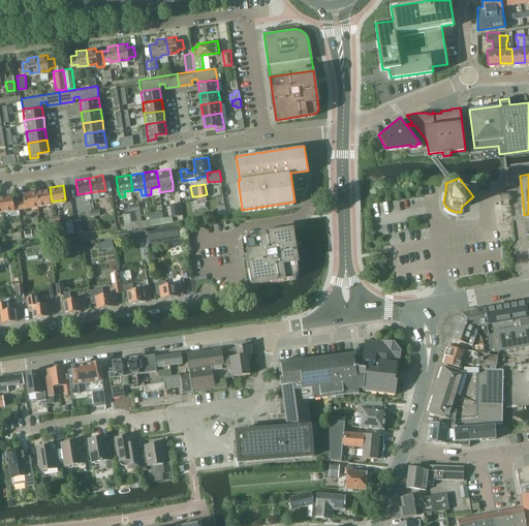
[(52,202),(50,187),(36,189),(38,204),(52,202)]
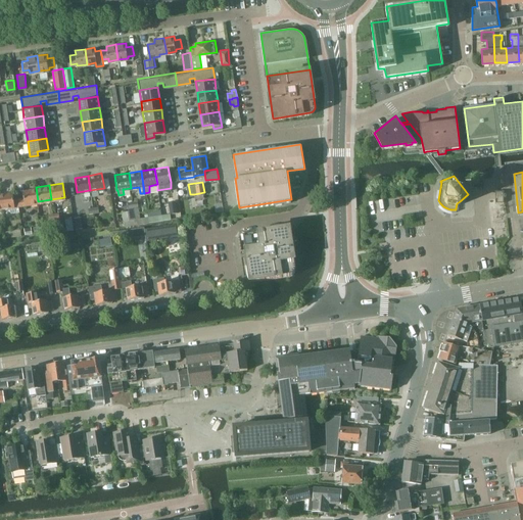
[(24,196),(18,197),(19,204),(38,201),(36,187),(22,189),(24,196)]
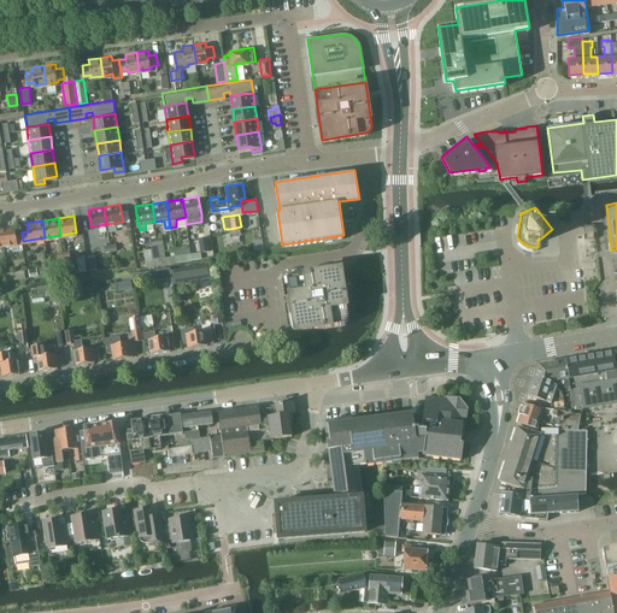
[(15,225),(0,227),(0,242),(0,245),(9,243),(13,249),(23,248),(22,241),(23,241),(22,233),(16,233),(15,225)]
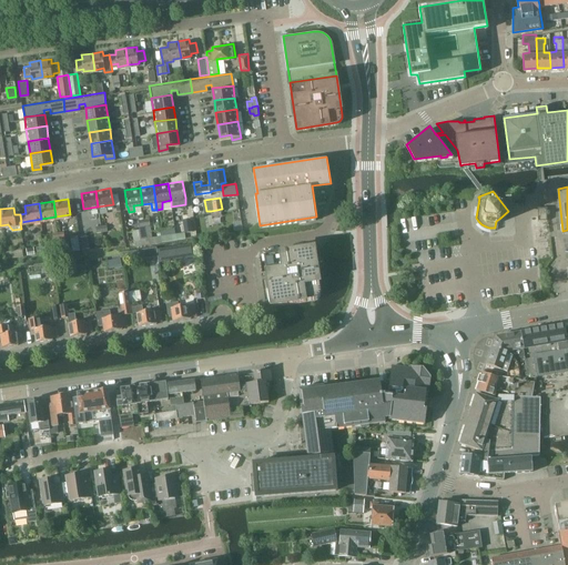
[(152,235),(149,217),(144,218),(148,243),(162,240),(161,234),(152,235)]
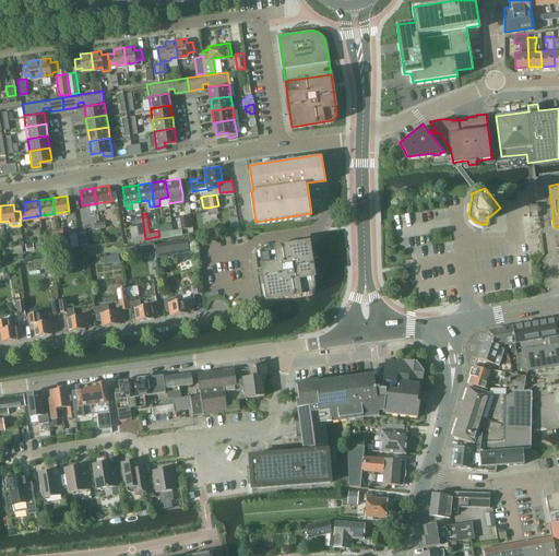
[(132,236),(133,240),(145,239),(142,214),(135,214),(137,221),(137,224),(130,224),(132,236)]
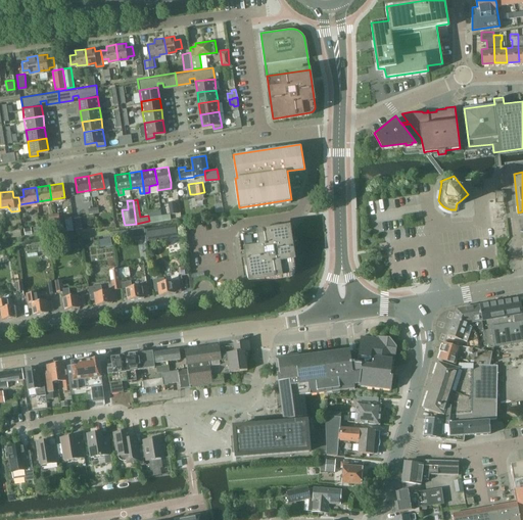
[(160,204),(161,214),(162,219),(171,218),(170,211),(169,213),(168,203),(160,204)]
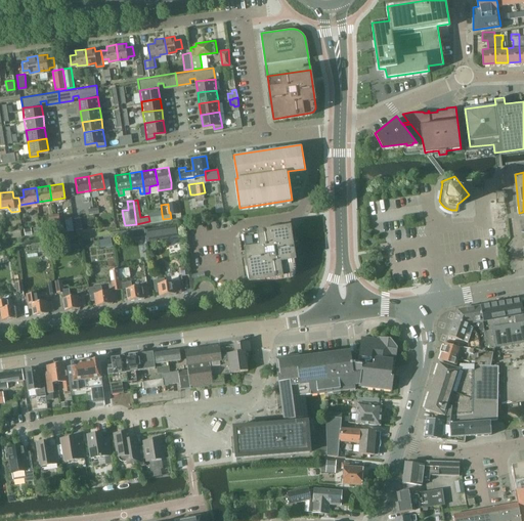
[(176,222),(144,227),(145,233),(146,240),(178,234),(176,223),(176,222)]
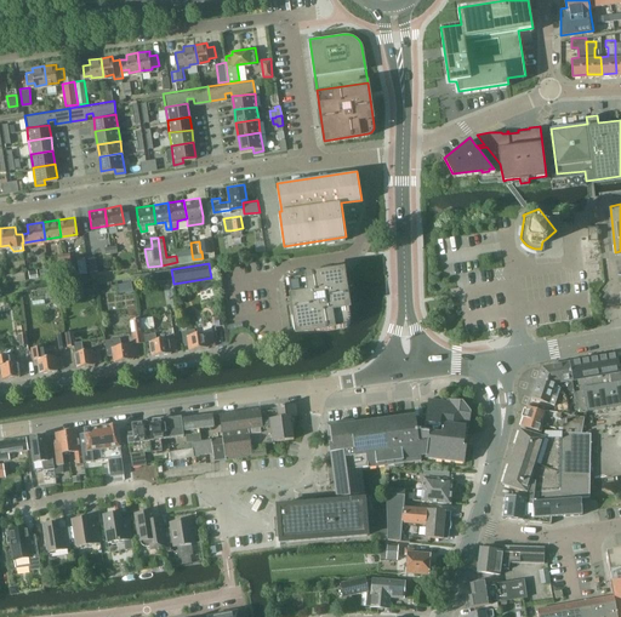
[(149,270),(135,273),(135,275),(136,279),(136,284),(151,281),(172,276),(171,269),(171,268),(149,270)]
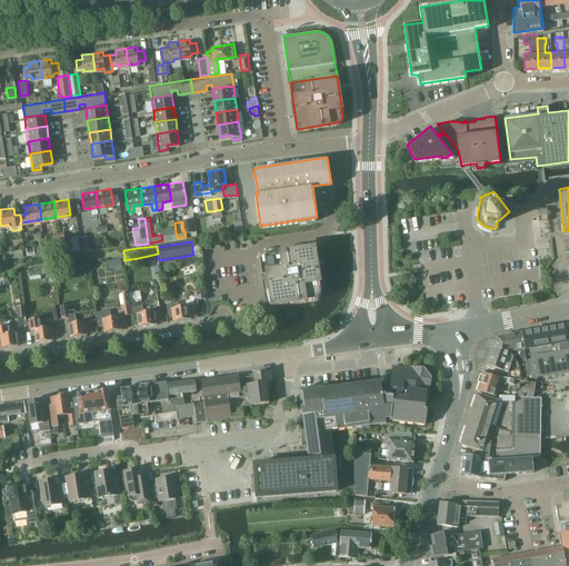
[(272,304),(315,298),(319,296),(321,293),(321,289),(315,246),(259,255),(261,271),(267,270),(272,304)]
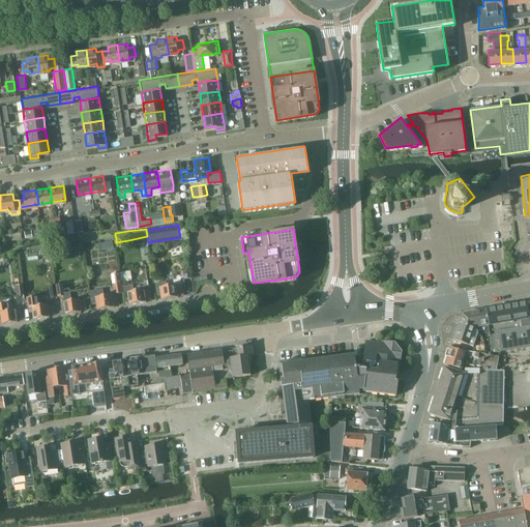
[(22,237),(21,230),(5,233),(6,239),(22,237)]
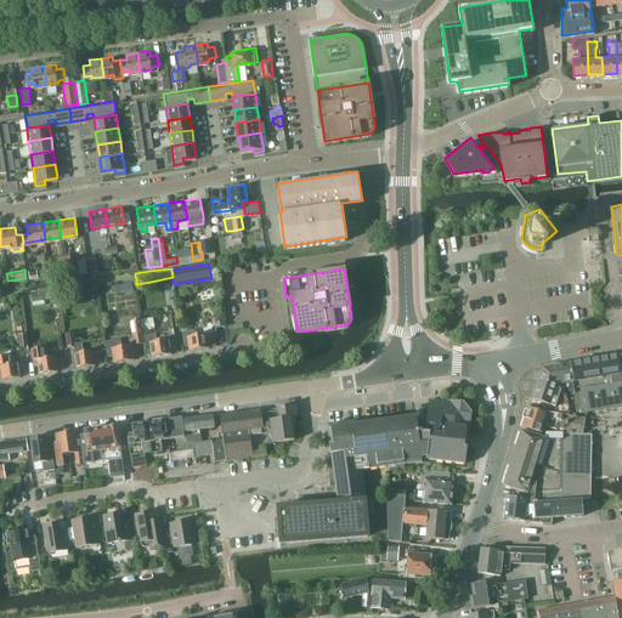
[(119,288),(134,287),(134,278),(118,279),(119,288)]
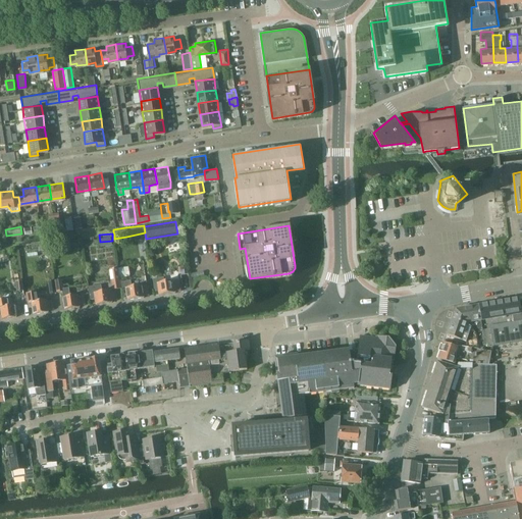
[(37,240),(32,241),(32,246),(44,244),(45,251),(47,251),(47,256),(50,256),(48,240),(48,238),(37,240)]
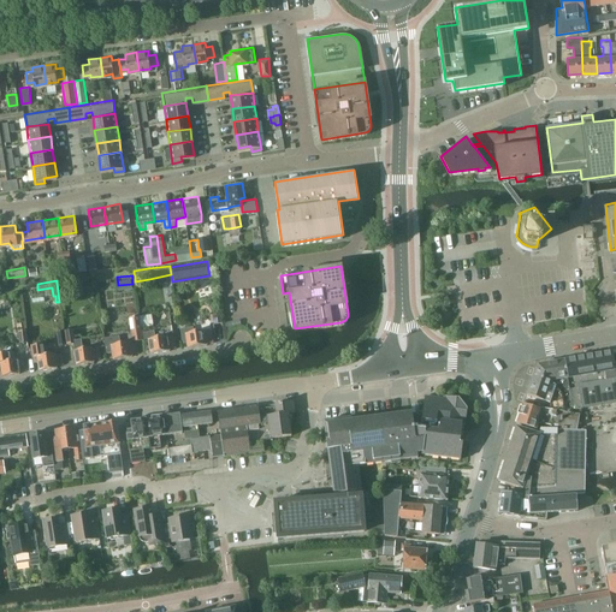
[(77,292),(81,292),(83,290),(83,285),(81,283),(77,283),(73,285),(73,290),(77,292)]
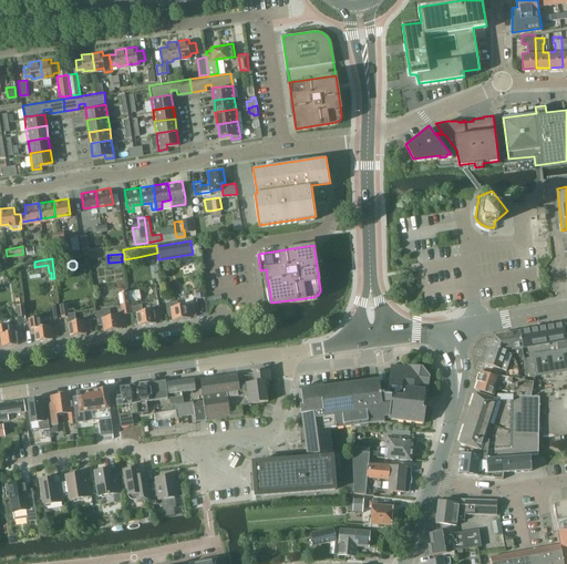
[(140,287),(127,289),(130,299),(141,297),(140,287)]
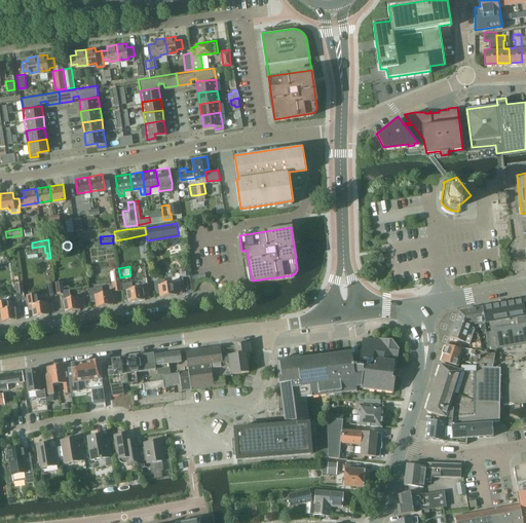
[(112,282),(113,281),(114,289),(121,288),(120,277),(118,268),(111,269),(112,282)]
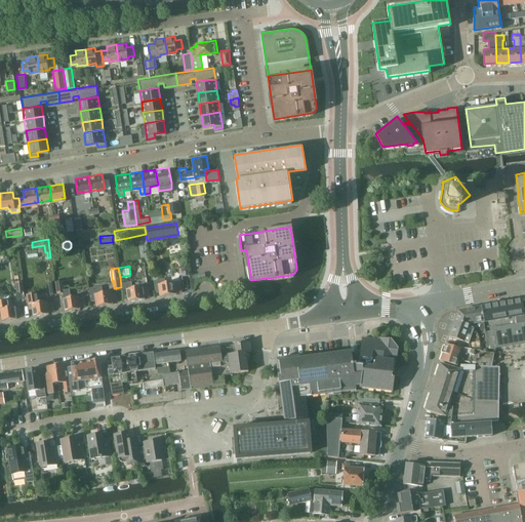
[(153,279),(155,288),(159,287),(160,294),(176,292),(176,291),(182,290),(180,279),(174,280),(165,281),(164,277),(153,279)]
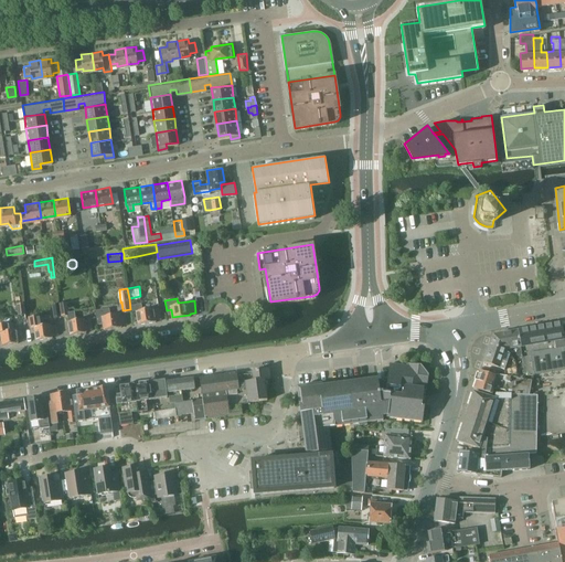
[(67,300),(59,301),(61,314),(67,313),(68,319),(70,332),(85,330),(85,328),(91,328),(89,318),(84,319),(84,317),(76,318),(74,309),(68,310),(67,300)]
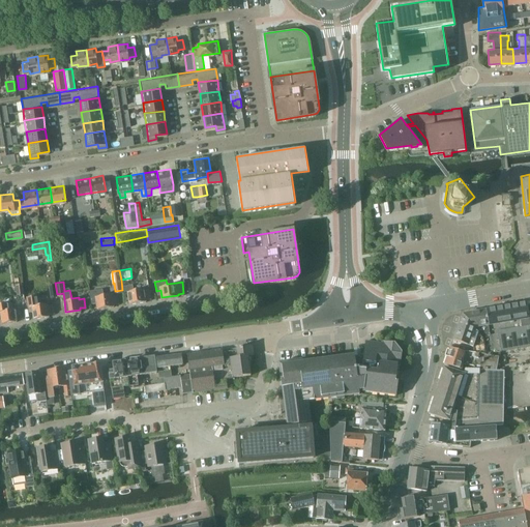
[(104,293),(102,287),(89,289),(91,300),(96,300),(97,306),(114,304),(113,302),(119,302),(117,293),(112,294),(112,292),(104,293)]
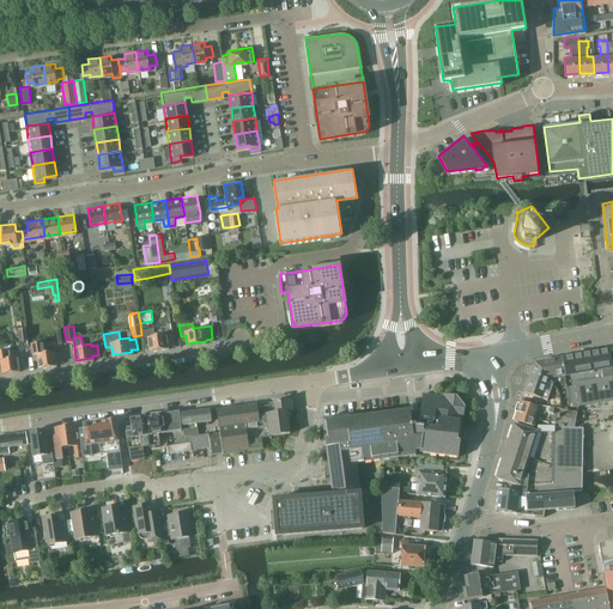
[(167,333),(147,335),(150,349),(169,347),(168,345),(174,343),(173,333),(167,334),(167,333)]
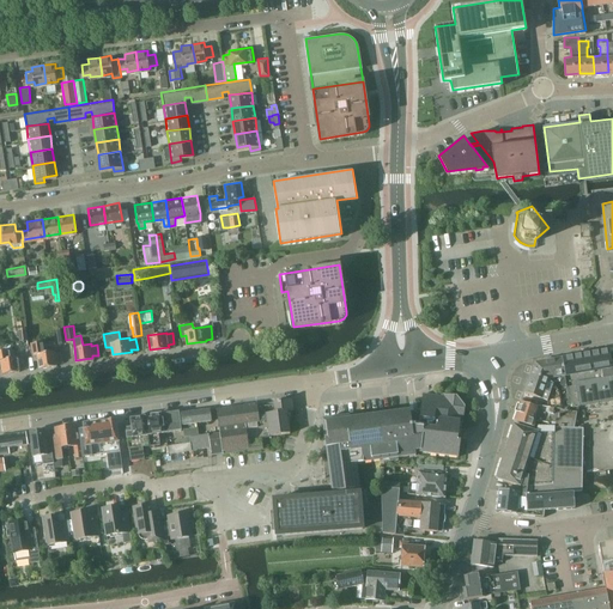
[(43,340),(31,341),(34,359),(37,358),(38,366),(55,364),(55,361),(62,360),(60,351),(54,352),(54,349),(44,351),(43,340)]
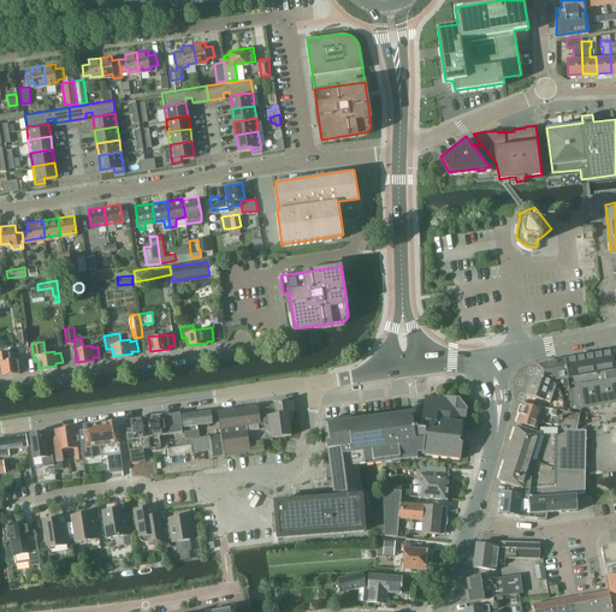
[(615,375),(611,349),(562,357),(572,406),(573,406),(615,399),(615,375)]
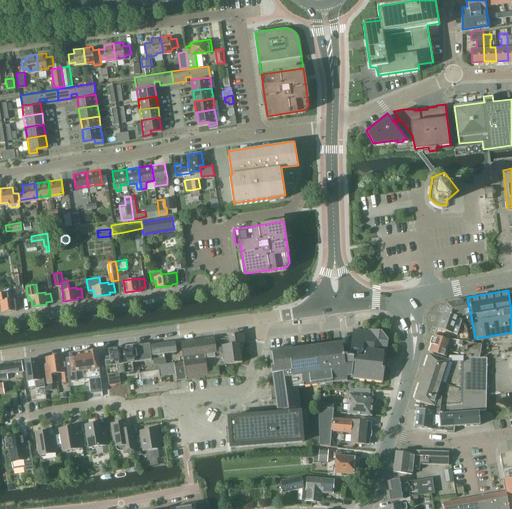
[(0,291),(0,302),(1,311),(16,308),(15,307),(21,306),(19,298),(14,298),(14,297),(10,297),(9,291),(0,291)]
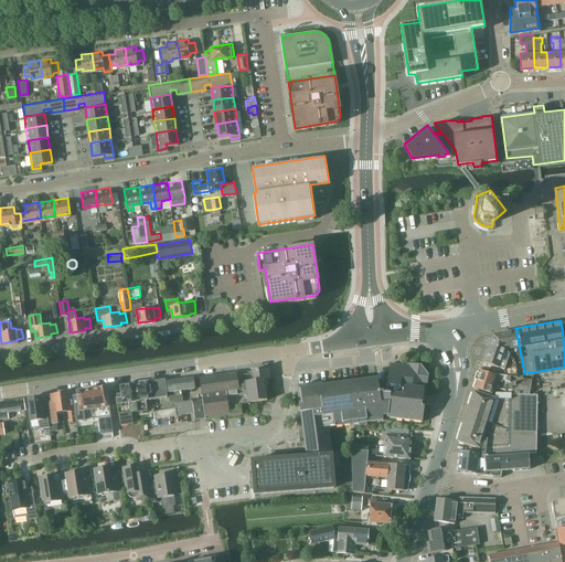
[(512,356),(515,377),(523,378),(524,377),(525,373),(524,373),(515,328),(493,332),(489,345),(504,349),(503,353),(510,356),(512,356)]
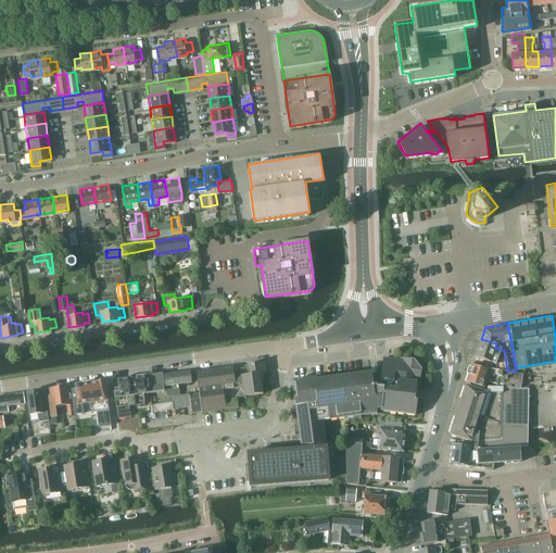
[(495,362),(496,367),(496,368),(507,371),(504,350),(502,350),(495,348),(496,343),(481,339),(476,354),(495,362)]
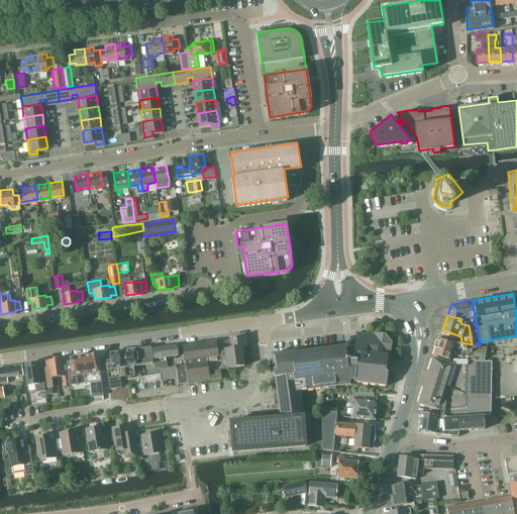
[(345,344),(331,346),(295,350),(295,348),(275,350),(272,351),(280,413),(291,411),(291,414),(262,416),(262,411),(248,412),(249,417),(230,419),(233,449),(306,443),(304,413),(298,413),(297,411),(304,410),(301,389),(350,382),(350,379),(353,378),(353,379),(387,384),(388,370),(386,369),(388,353),(389,353),(391,352),(392,340),(385,331),(373,330),(372,331),(371,332),(356,330),(354,344),(345,345),(345,344)]
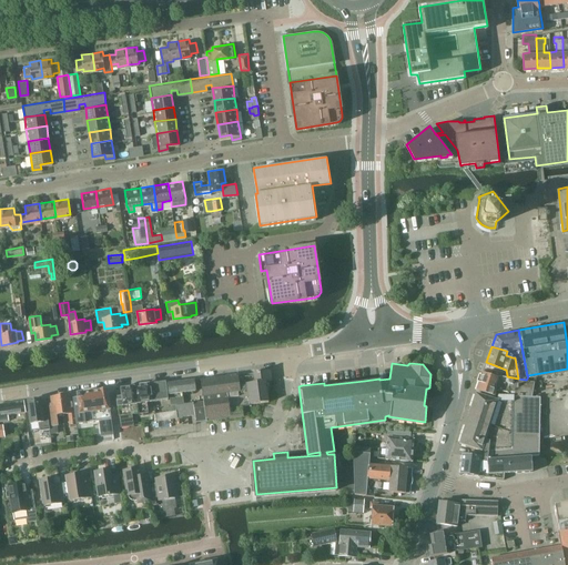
[(165,411),(156,412),(158,420),(176,416),(194,414),(194,415),(195,421),(205,420),(206,420),(209,419),(243,413),(242,404),(242,403),(267,400),(265,380),(272,380),(272,377),(271,369),(252,371),(253,373),(237,375),(237,374),(235,374),(235,373),(209,376),(201,377),(203,397),(185,401),(176,402),(178,409),(165,411)]
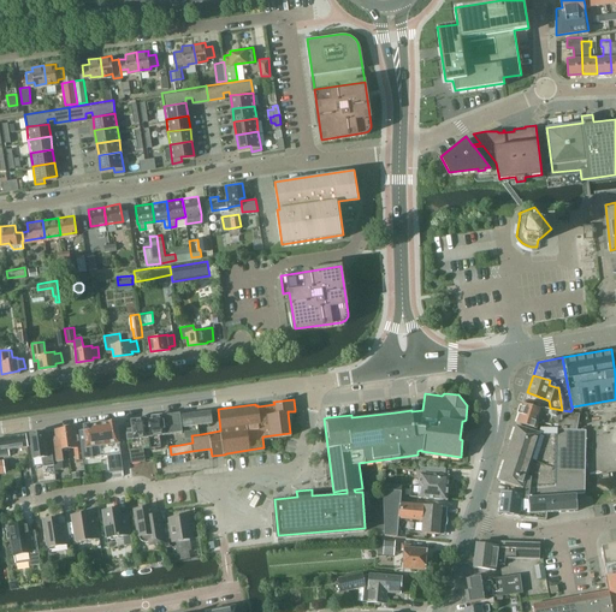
[(539,421),(551,422),(550,426),(552,426),(552,428),(576,428),(576,427),(579,411),(572,410),(570,411),(562,410),(550,408),(550,406),(540,405),(539,406),(522,400),(522,402),(521,404),(520,403),(517,410),(520,411),(516,421),(537,427),(539,421)]
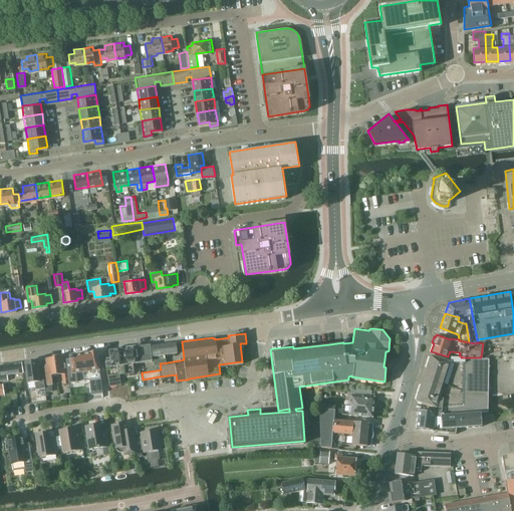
[(166,352),(176,351),(175,342),(153,345),(156,363),(160,363),(168,362),(166,352)]
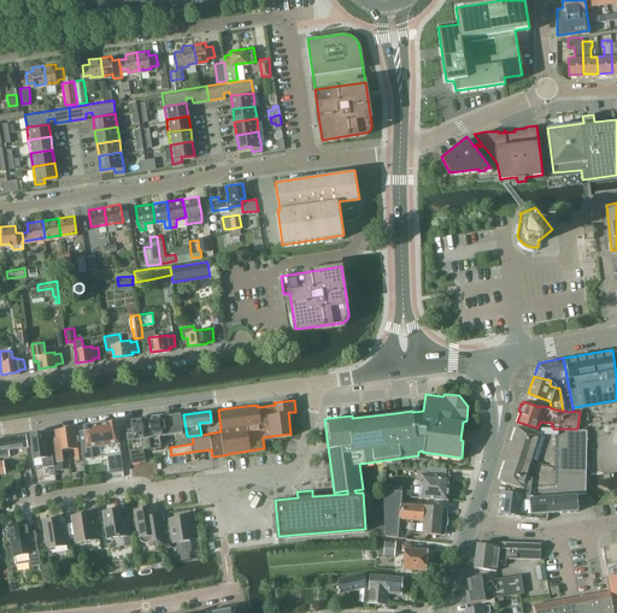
[(182,413),(165,414),(168,434),(184,431),(182,413)]
